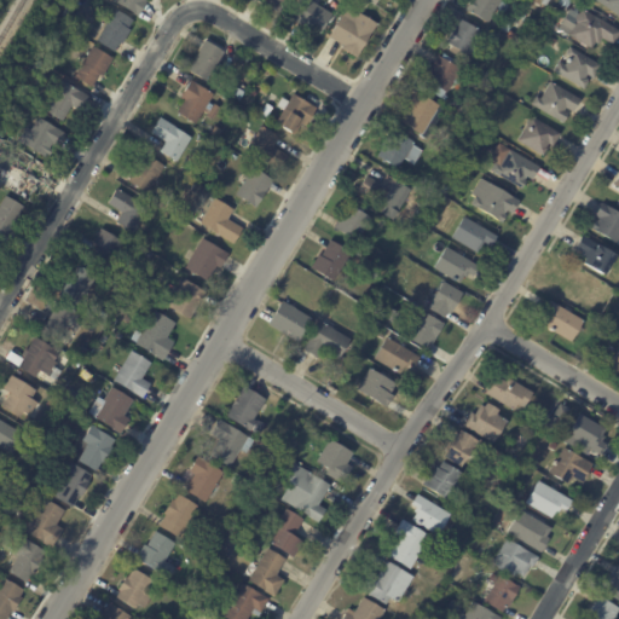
[(145,0),(148,1),(138,17),(111,0),(145,0)]
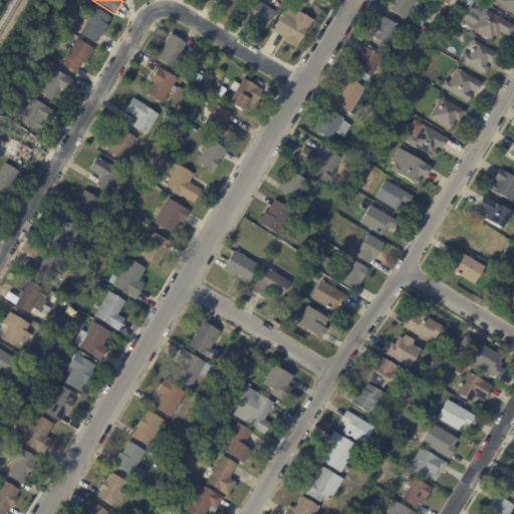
[(258,0),(276,12),(265,29),(254,22),(253,23),(241,15),(251,0),(258,0)]
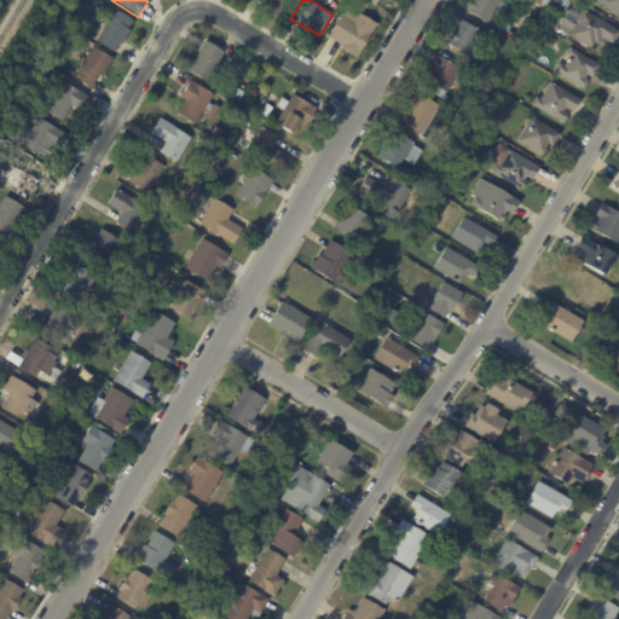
[(362,9),(357,5),(360,0),(366,4),(363,10),(362,9)]
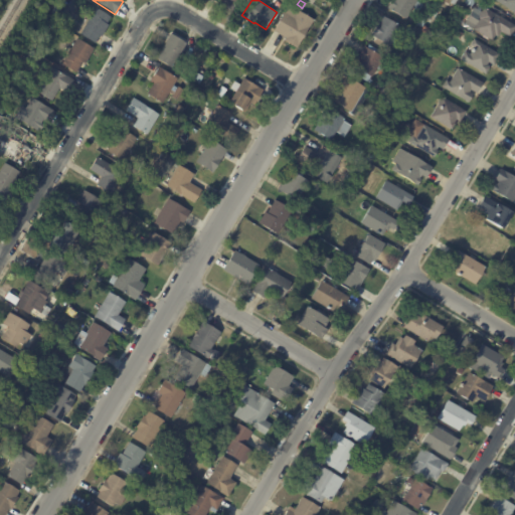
[(407,20),(388,8),(392,0),(418,0),(417,1),(423,5),(419,11),(414,8),(407,20)]
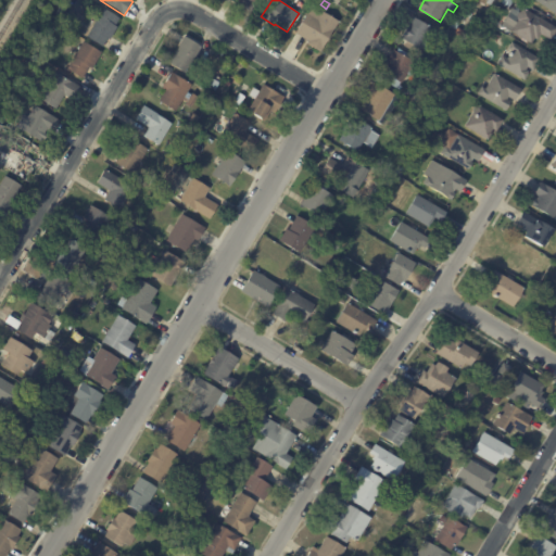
[(555,0),(555,13),(534,0),(555,0)]
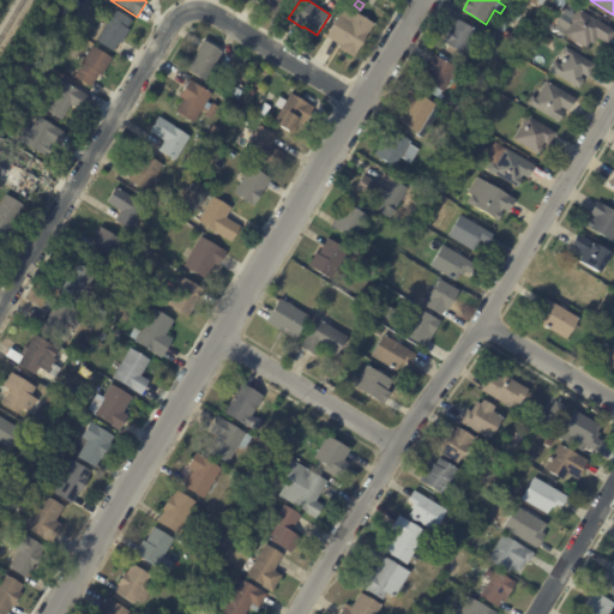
[(74,12),(70,20),(61,16),(66,6),(74,12)]
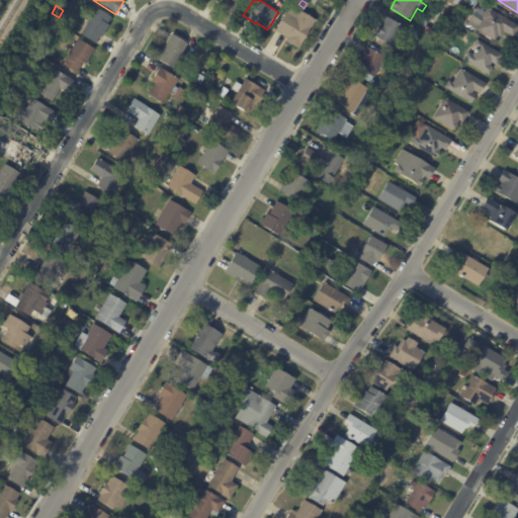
[(293,9),(298,12),(299,11),(316,20),(298,49),(286,40),(287,38),(275,31),(286,12),(287,12),(290,7),(293,9)]
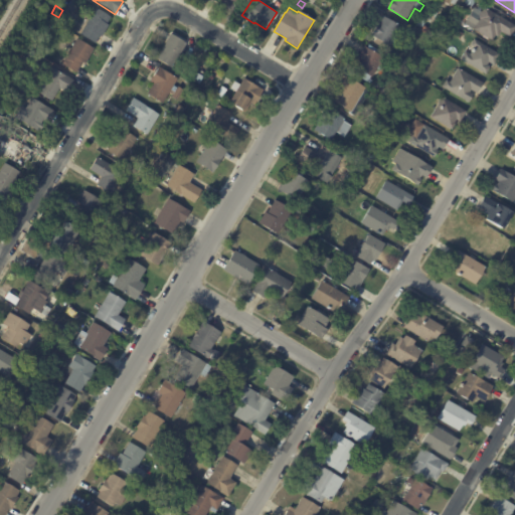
[(103,35),(102,36),(100,35),(95,43),(80,34),(96,8),(111,17),(107,23),(109,25),(103,35)]
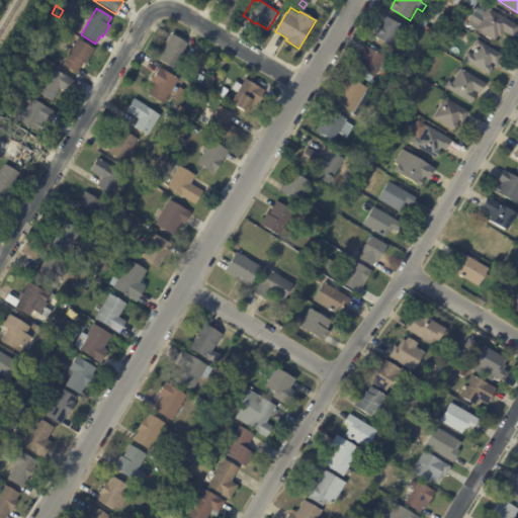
[(517,27),(512,38),(502,32),(499,37),(497,36),(494,41),(466,25),(477,9),(484,13),(487,8),(517,27)]
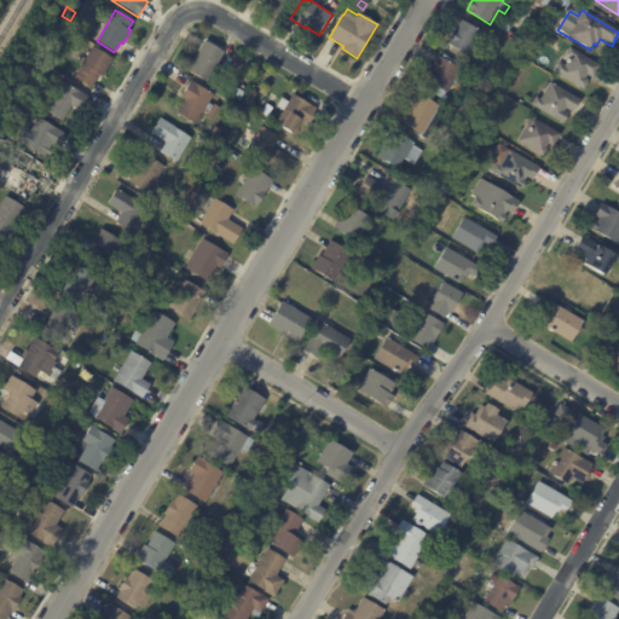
[(447,42),(461,18),(484,33),(469,56),(462,51),(458,57),(450,51),(453,46),(447,42)]
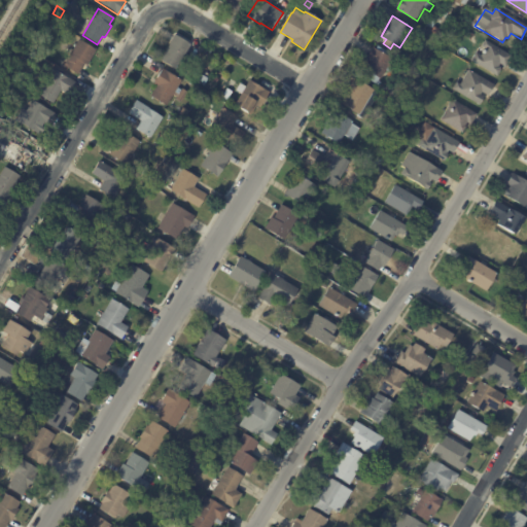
[(429,19),(435,22),(432,28),(426,24),(429,19)]
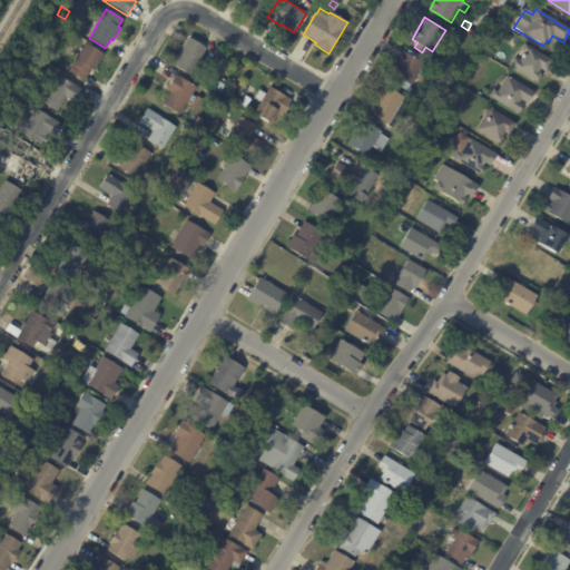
[(189,38),(216,56),(209,66),(200,60),(190,76),(173,65),(184,48),(183,47),(188,38),(189,38)]
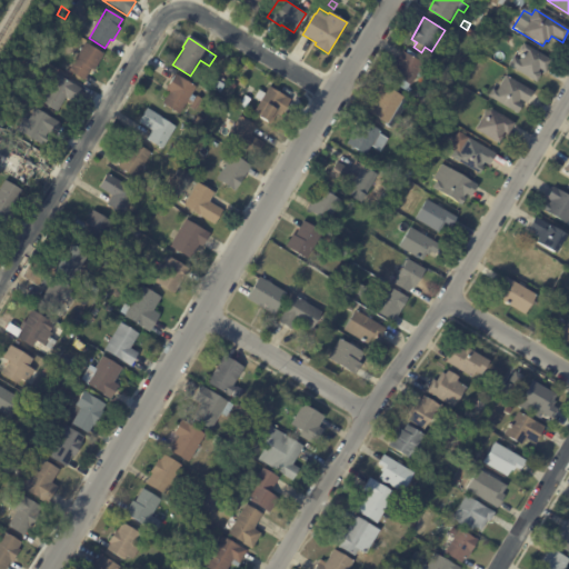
[(97,67),(95,70),(91,69),(85,80),(68,71),(86,42),(105,55),(97,67)]
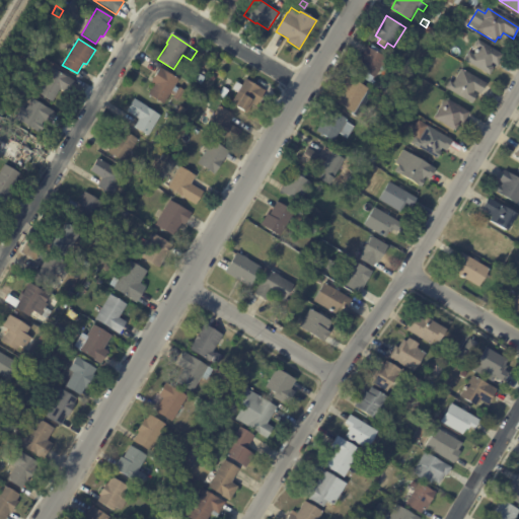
[(504,57),(498,66),(493,63),(492,65),(494,66),(493,68),(494,69),(490,75),(464,59),(469,52),(474,55),(475,52),(476,50),(477,50),(478,49),(473,46),(477,39),(504,55),(504,57)]
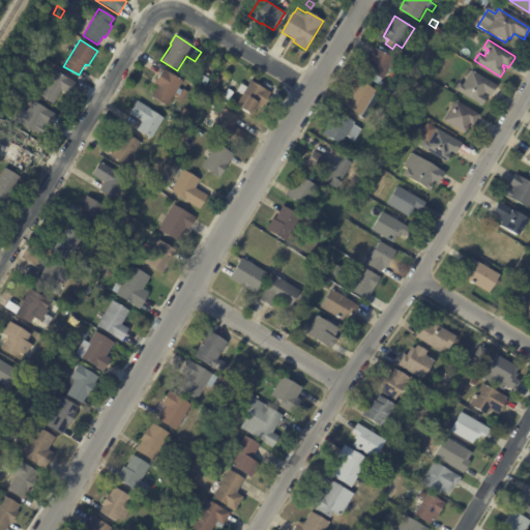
[(366,56),(371,57),(376,48),(401,62),(396,71),(390,68),(384,80),(375,75),(372,80),(363,75),(365,69),(360,66),(366,56)]
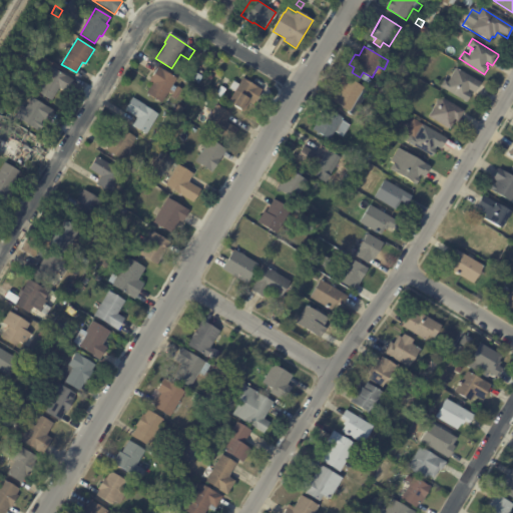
[(25,53),(32,51),(34,57),(28,60),(25,53)]
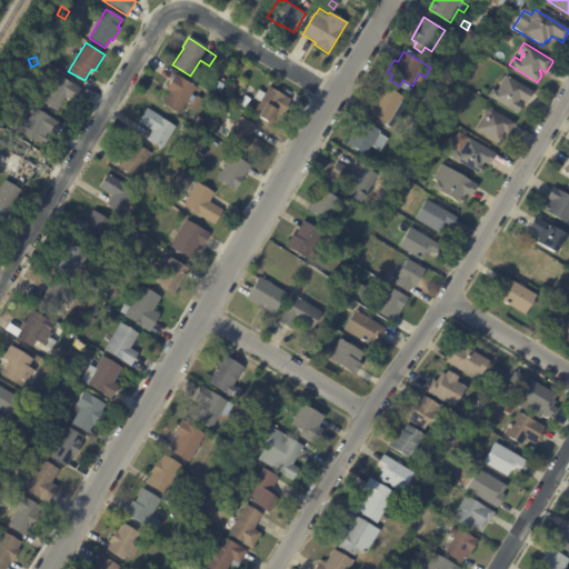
[(67,80),(81,89),(73,102),(66,98),(57,111),(40,101),(57,73),(67,80)]
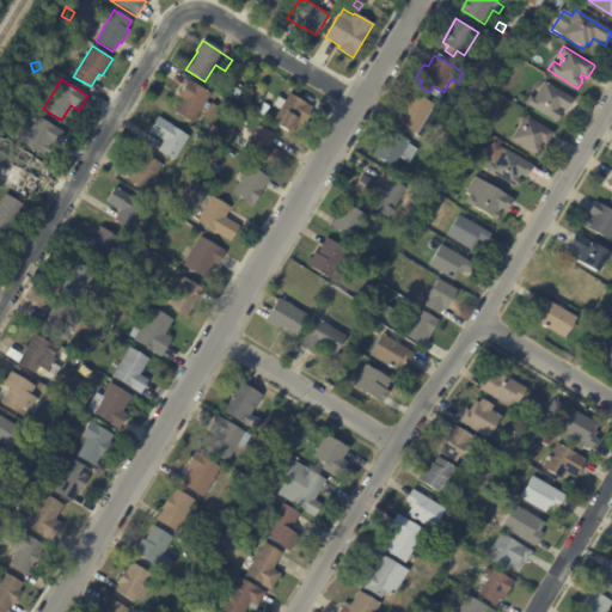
[(183,89),(189,79),(212,92),(203,106),(207,109),(204,112),(201,110),(194,122),(176,111),(182,99),(178,97),(183,89)]
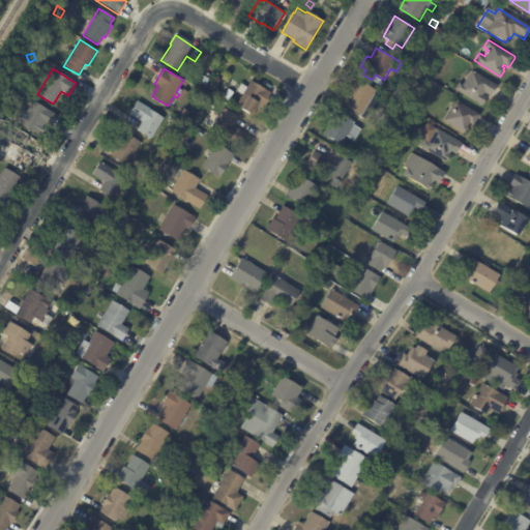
[(413,78),(417,70),(425,76),(420,83),(413,78)]
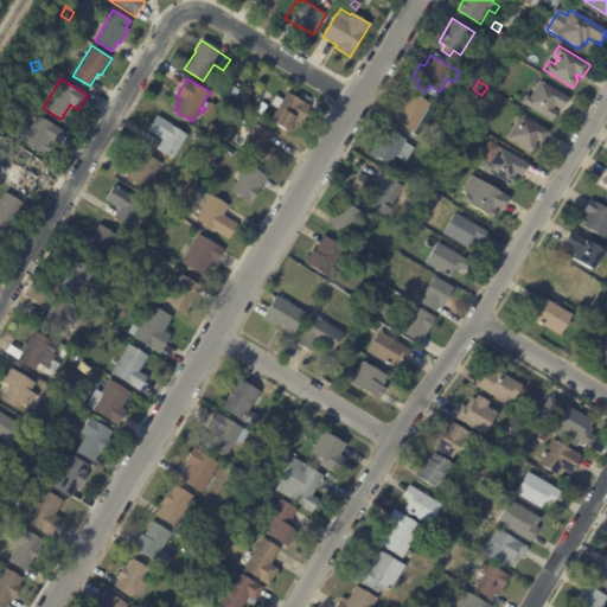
[(568,100),(562,110),(555,107),(554,108),(558,112),(551,121),(522,102),(526,95),(530,97),(541,81),(569,97),(568,100)]
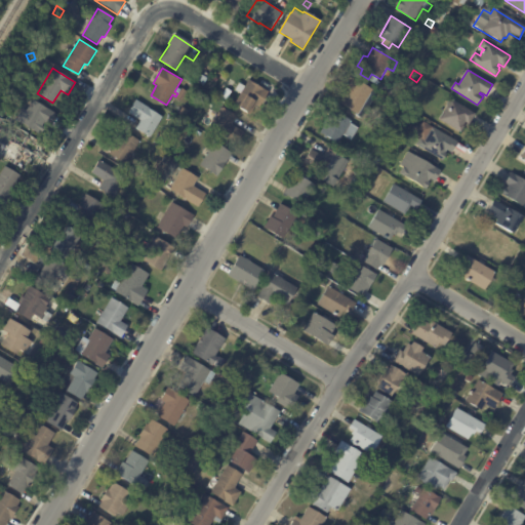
[(196,82),(201,74),(207,79),(202,86),(196,82)]
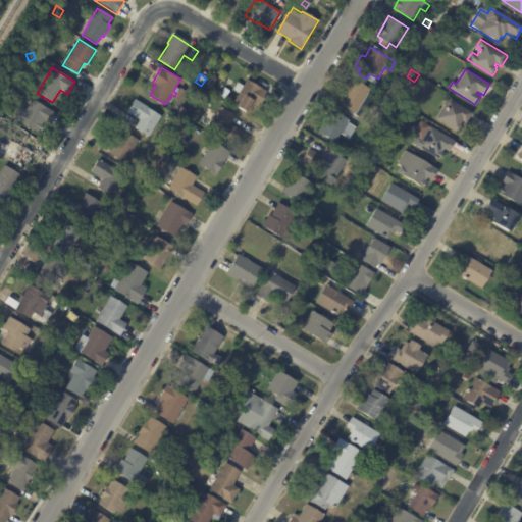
[(370,91),(356,113),(338,103),(347,90),(345,88),(351,77),(371,90),(370,91)]
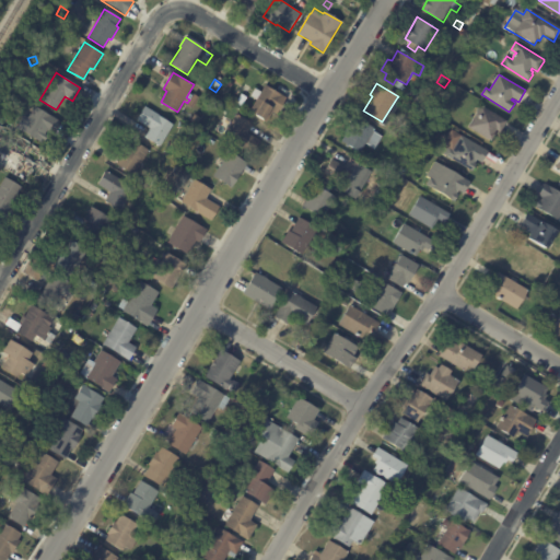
[(286,100),(278,112),(275,109),(267,123),(248,112),(256,100),(251,96),(255,89),(261,92),(265,85),(286,97),(286,100)]
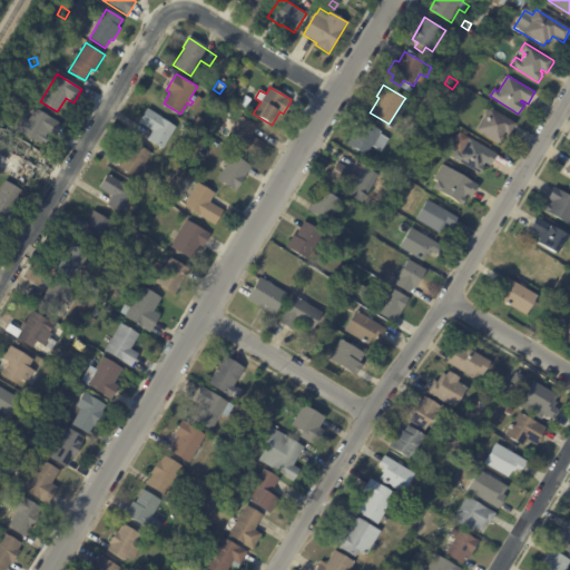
[(245,108),(239,105),(245,96),(251,99),(245,108)]
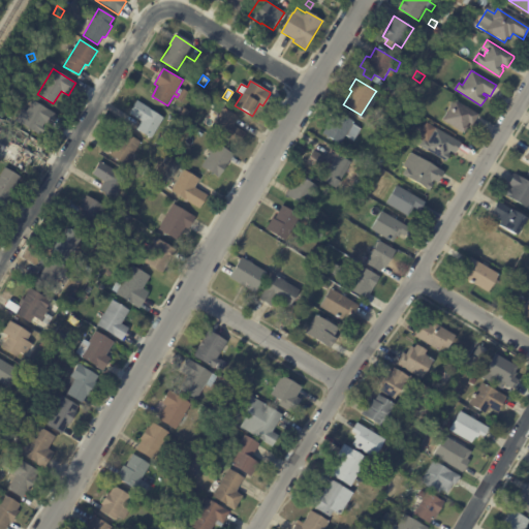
[(7,99),(10,95),(16,98),(12,103),(7,99)]
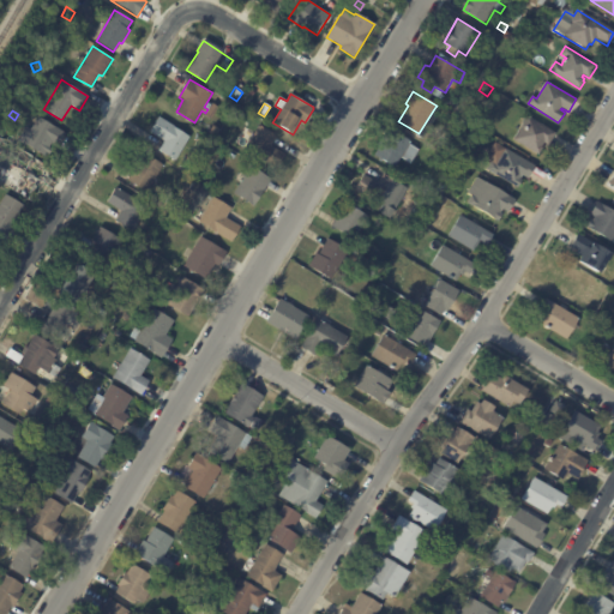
[(204,114),(211,119),(206,125),(200,120),(204,114)]
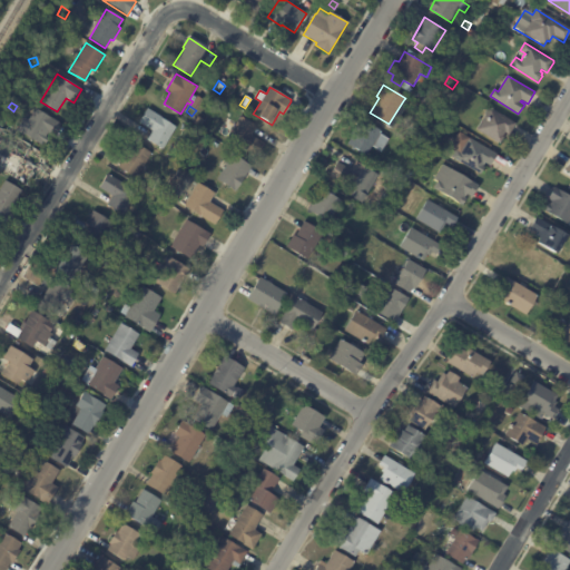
[(148,138),(153,130),(139,123),(148,108),(176,127),(163,148),(147,139),(148,138)]
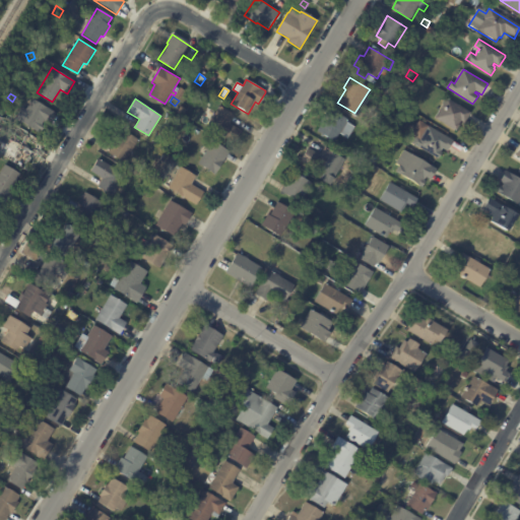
[(471,113),(465,123),(461,121),(459,124),(460,124),(456,131),(435,118),(447,99),(471,113)]
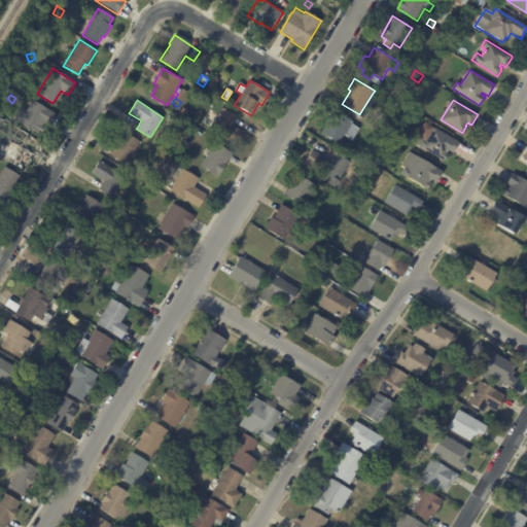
[(55,116),(49,126),(44,123),(38,134),(15,120),(22,109),(26,111),(28,106),(29,107),(33,101),(56,114),(55,116)]
